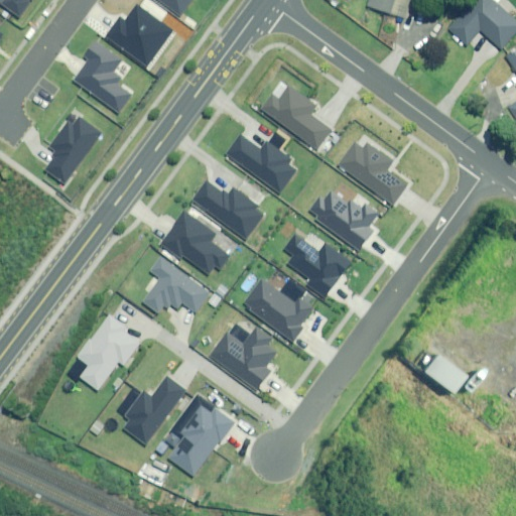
[(29,0),(2,0),(2,1),(19,14),(29,0)]
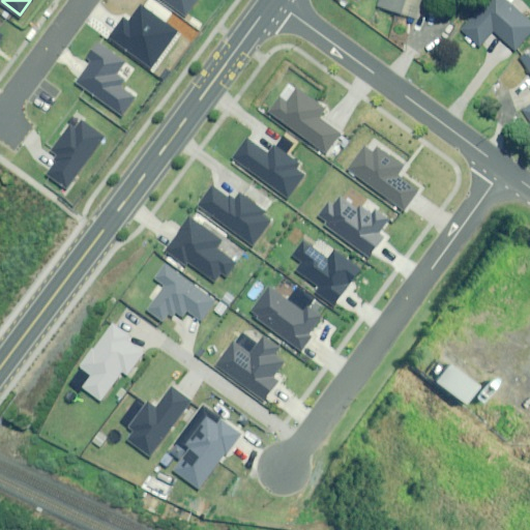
[(160,0),(187,18),(199,0),(160,0)]
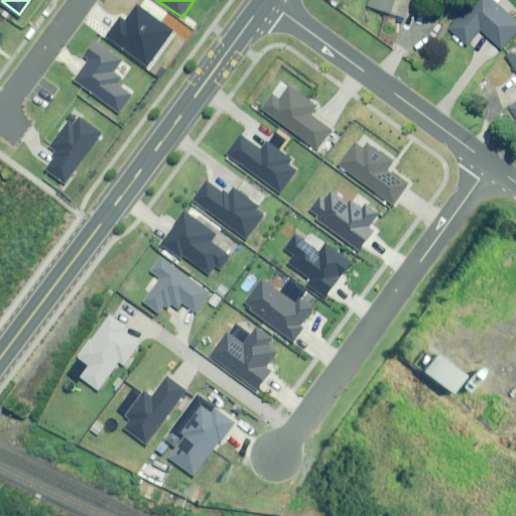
[(371,0),(369,6),(405,19),(411,0),(371,0)]
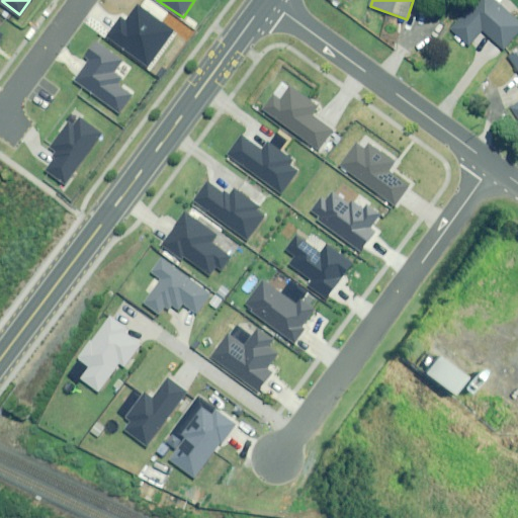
[(473,30),(496,51),(517,26),(488,0),(463,0),(435,32),(455,51),(473,30)]
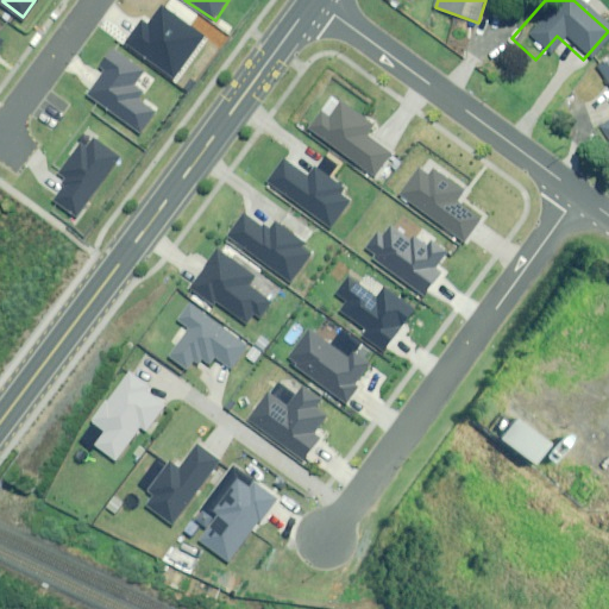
[(202,37),(161,7),(149,24),(140,18),(123,43),(174,79),(202,37)]
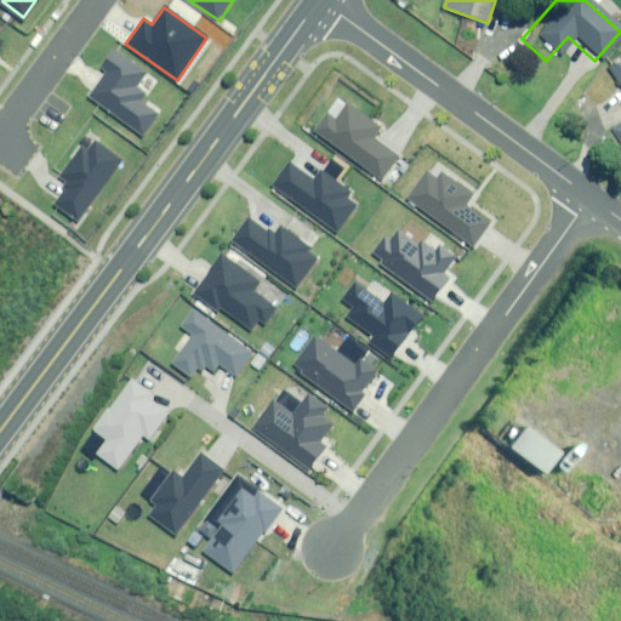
[(113,45),(96,68),(102,72),(85,97),(143,140),(163,113),(142,97),(147,95),(137,87),(149,72),(113,45)]
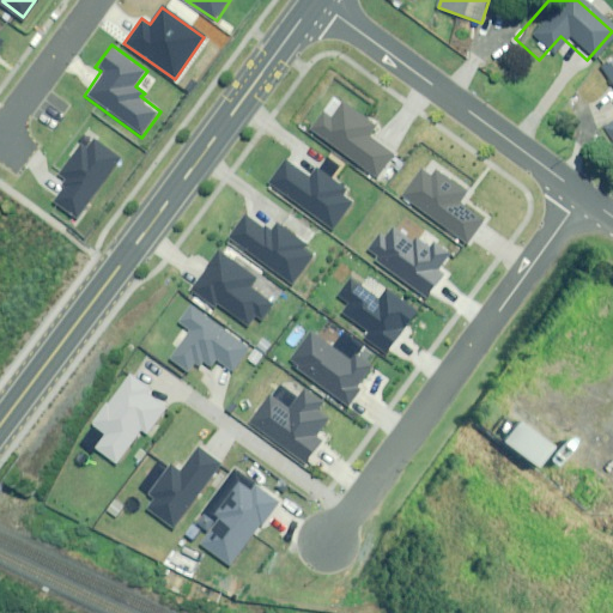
[(377,128),(341,103),(332,116),(323,109),(309,128),(380,180),(396,156),(370,138),(377,128)]
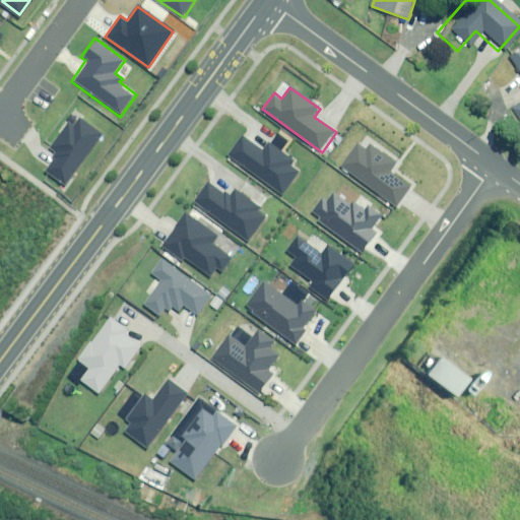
[(102,134),(79,118),(73,126),(67,121),(48,147),(54,151),(51,155),(54,158),(45,172),(64,186),(102,134)]
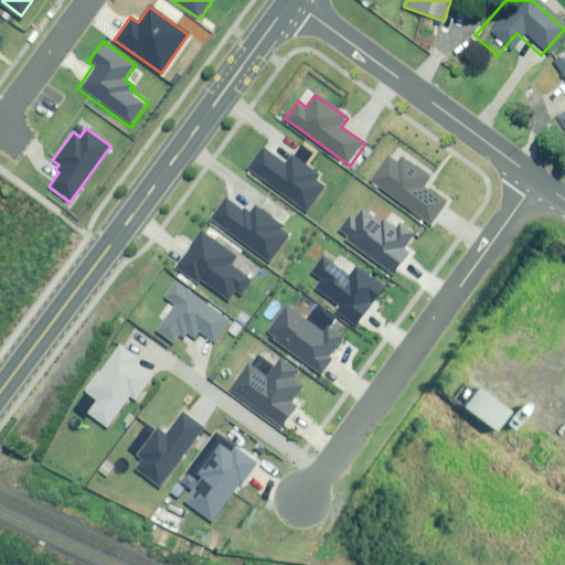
[(265,147),(248,168),(307,213),(327,188),(317,180),(319,174),(291,152),(285,162),(265,147)]
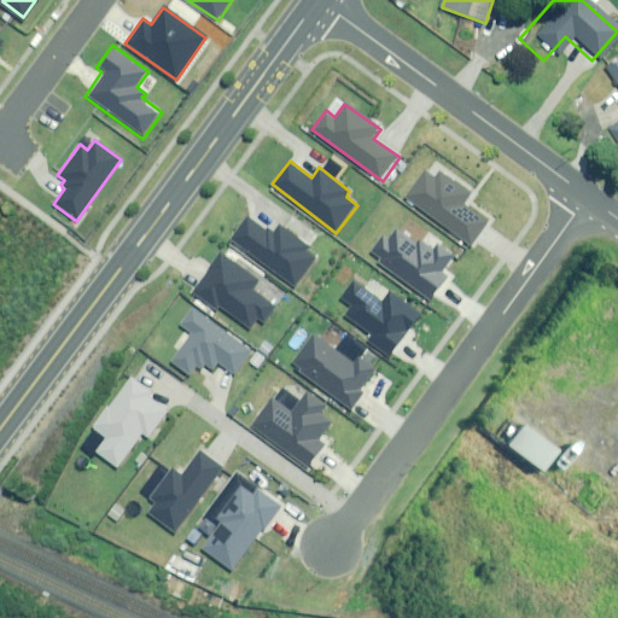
[(471,193),(438,169),(433,176),(424,169),(402,198),(471,250),(493,222),(467,203),(471,193)]
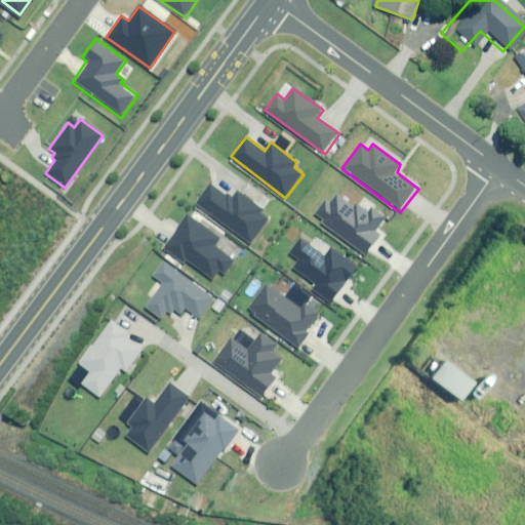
[(227,197),(209,184),(194,203),(249,246),(270,221),(259,213),(261,210),(238,191),(227,197)]
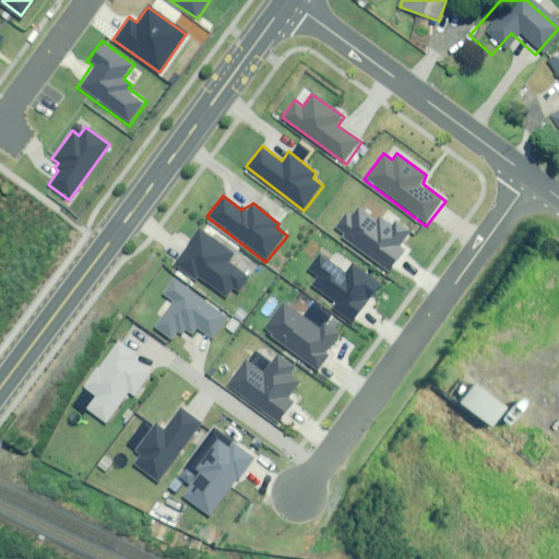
[(408,233),(396,224),(391,232),(359,210),(355,216),(346,210),(334,226),(344,234),(344,240),(388,272),(401,254),(400,247),(408,233)]
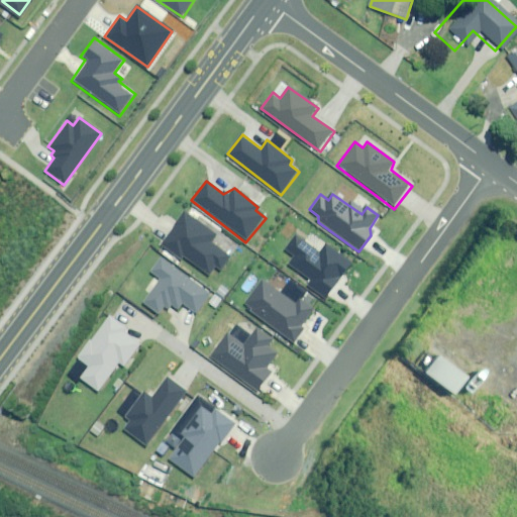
[(217,234),(184,209),(158,244),(179,261),(183,255),(209,276),(217,266),(222,270),(232,256),(212,241),(217,234)]
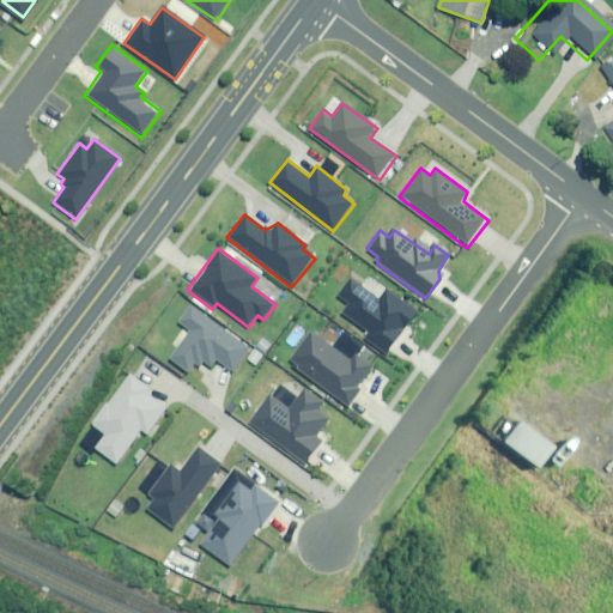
[(419,313),(386,289),(380,297),(351,275),(338,295),(351,304),(346,311),(370,329),(364,337),(388,354),(419,313)]
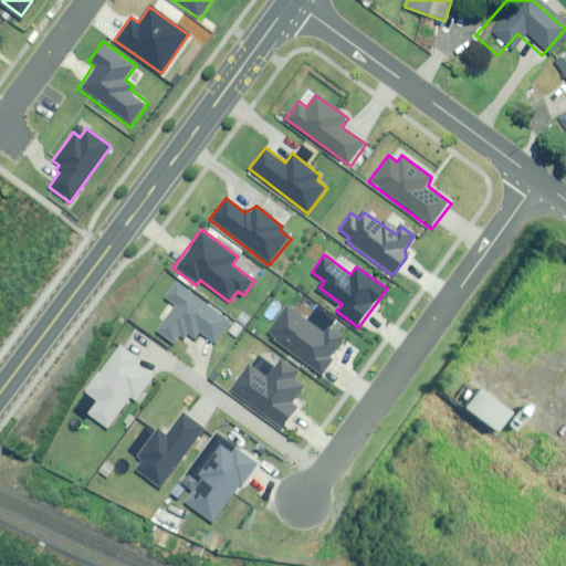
[(234,324),(176,282),(164,297),(176,306),(158,331),(173,342),(179,334),(184,338),(187,334),(197,341),(200,335),(217,347),(234,324)]
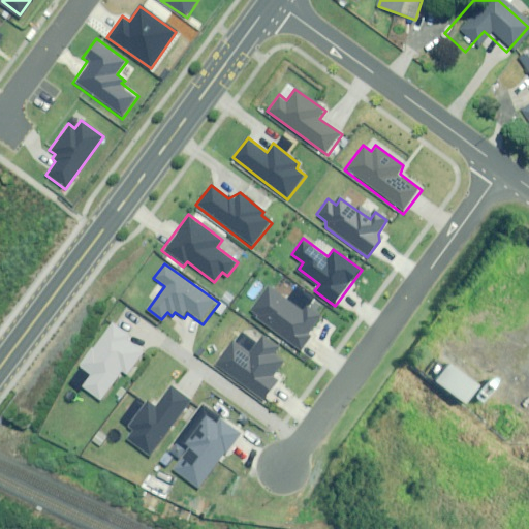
[(298,309),(269,287),(252,309),(259,314),(256,318),(302,352),(311,340),(310,332),(320,318),(302,304),(298,309)]
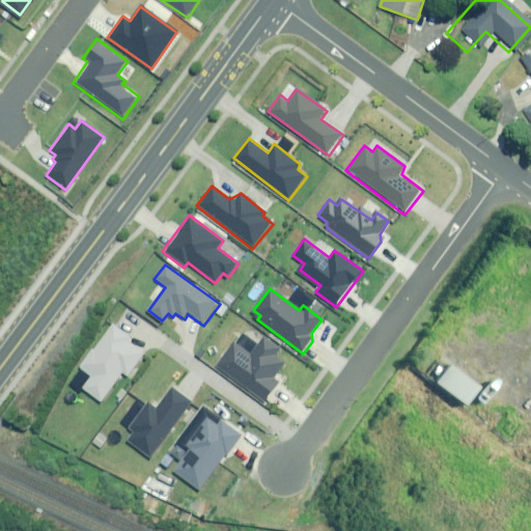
[(129,338),(113,328),(94,356),(87,352),(77,368),(88,376),(78,392),(101,408),(122,374),(126,378),(140,356),(123,345),(129,338)]
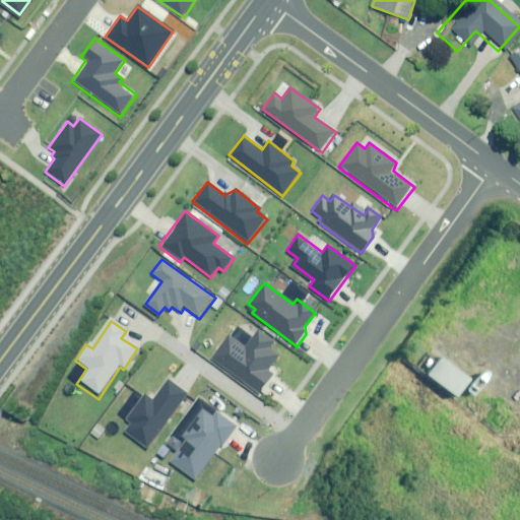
[(272,341),(257,330),(244,349),(229,338),(215,356),(257,387),(269,371),(281,358),(270,347),(272,341)]
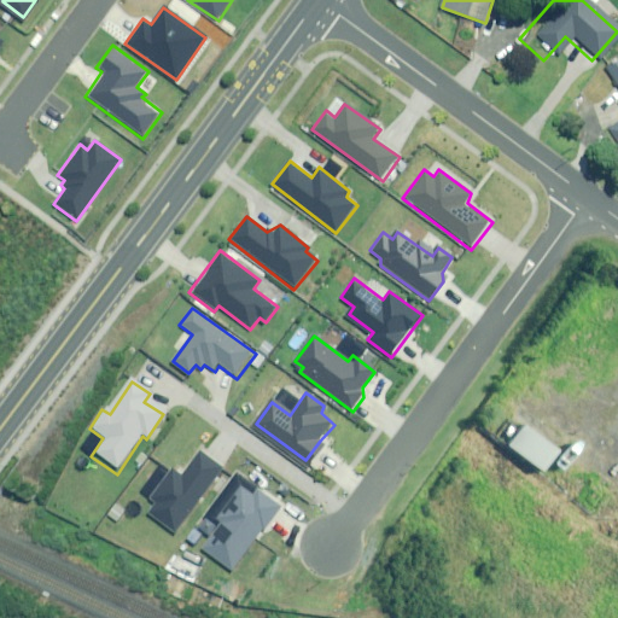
[(558,450),(523,423),(505,447),(538,473),(558,450)]
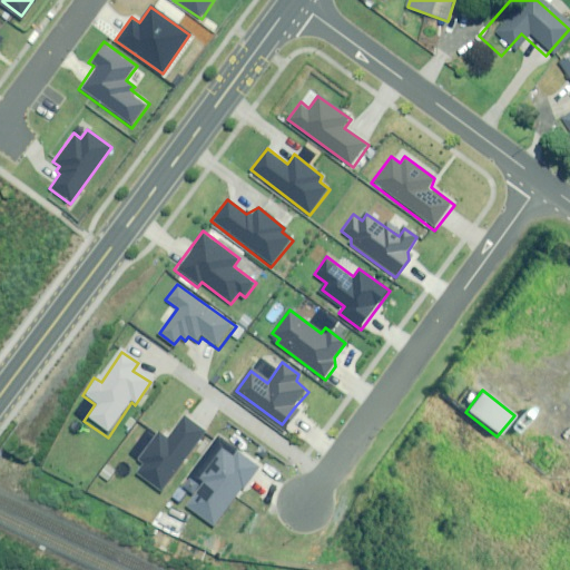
[(204,433),(184,419),(168,440),(156,431),(136,459),(143,463),(135,473),(163,492),(204,433)]
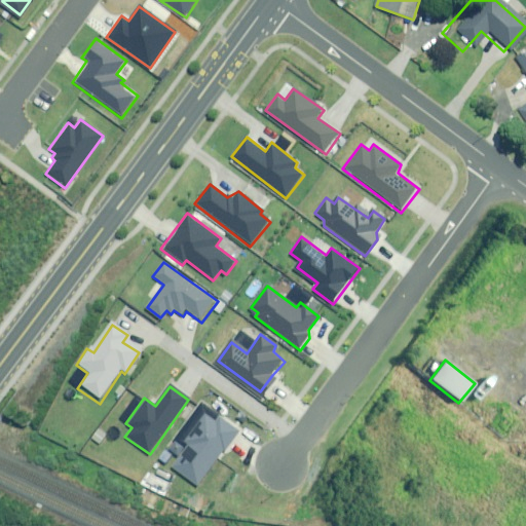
[(243,431),(219,415),(215,420),(203,413),(185,440),(191,444),(175,466),(198,483),(222,450),(228,454),(243,431)]
